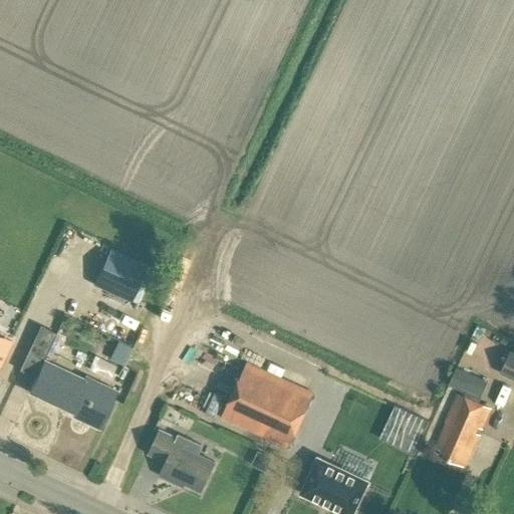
[(111,247),(94,285),(131,302),(148,264),(111,247)]
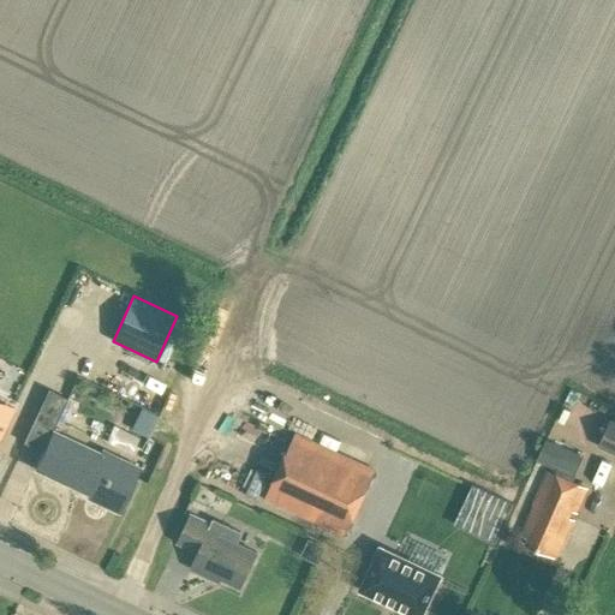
[(67,398),(47,389),(35,415),(55,424),(67,398)]
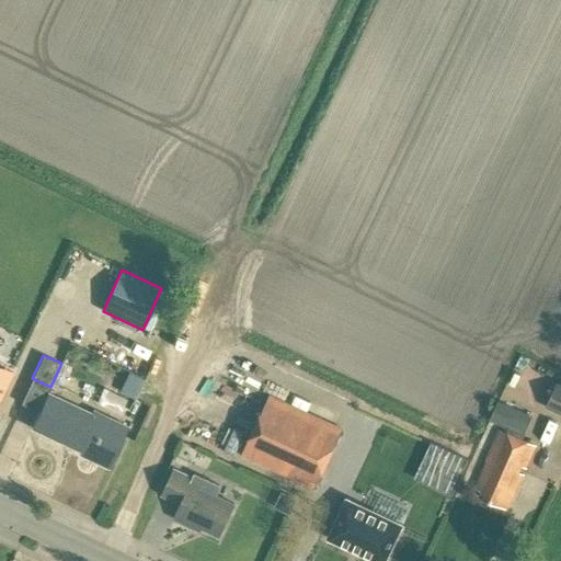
[(0,399),(12,374),(0,367),(0,399)]
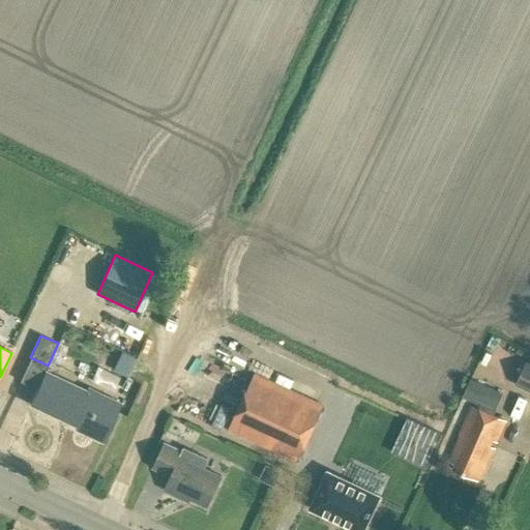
[(529,390),(529,362),(528,362),(517,384),(529,390)]
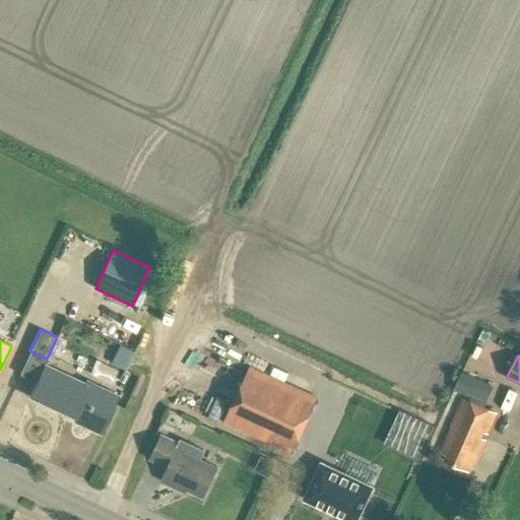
[(84,383),(44,364),(36,382),(28,396),(67,414),(74,418),(73,420),(101,434),(118,396),(107,390),(85,380),(84,383)]
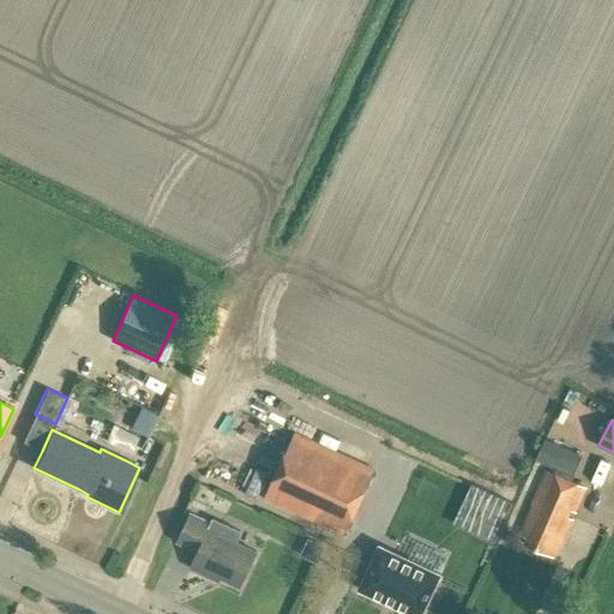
[(264,499),(344,536),(375,470),(296,433),(264,499)]
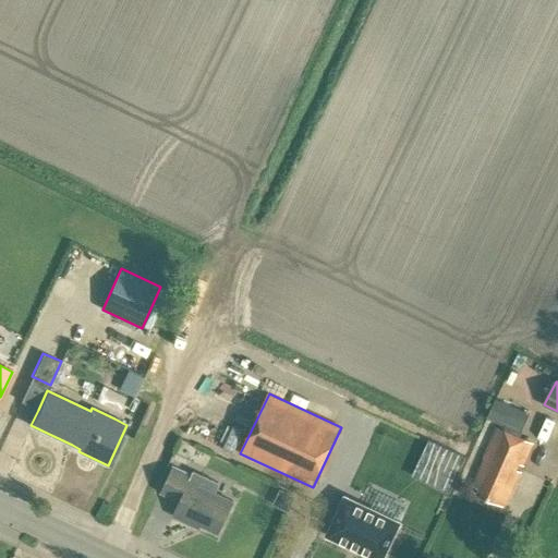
[(513,408),(496,400),(488,417),(506,425),(513,408)]
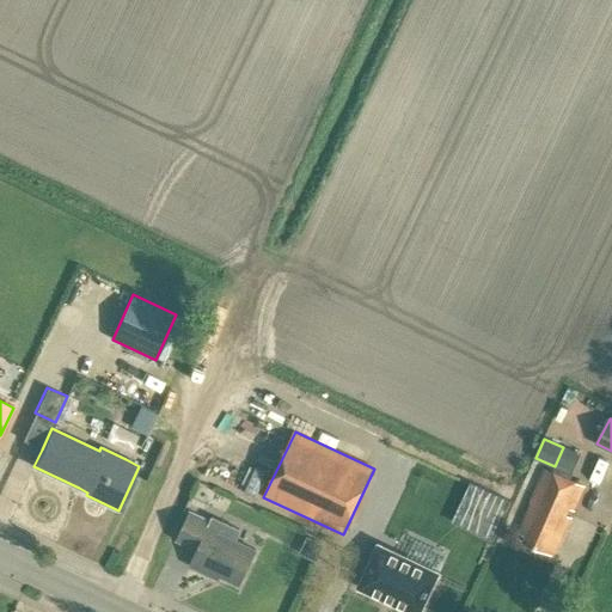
[(526,536),(524,543),(554,556),(586,487),(548,469),(532,502),(533,502),(519,533),(526,536)]
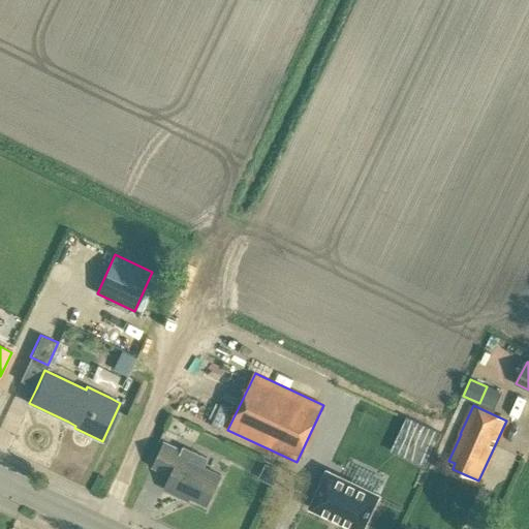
[(191,456),(172,445),(164,442),(153,467),(172,475),(164,489),(182,497),(183,494),(208,505),(221,475),(189,460),(191,456)]
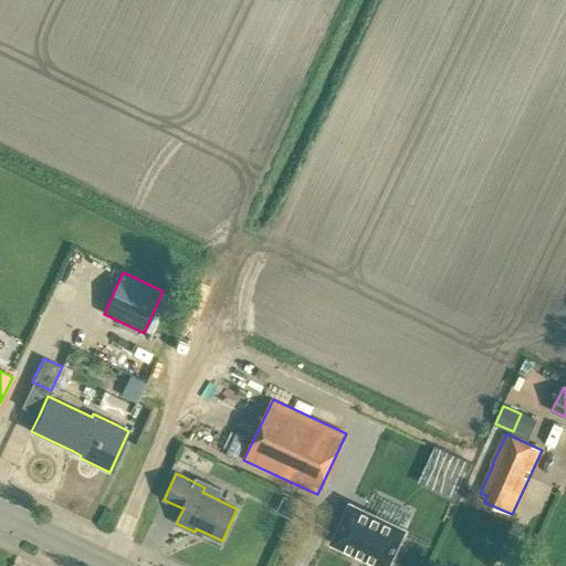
[(389,565),(407,530),(350,502),(331,543),(379,565),(389,565)]
